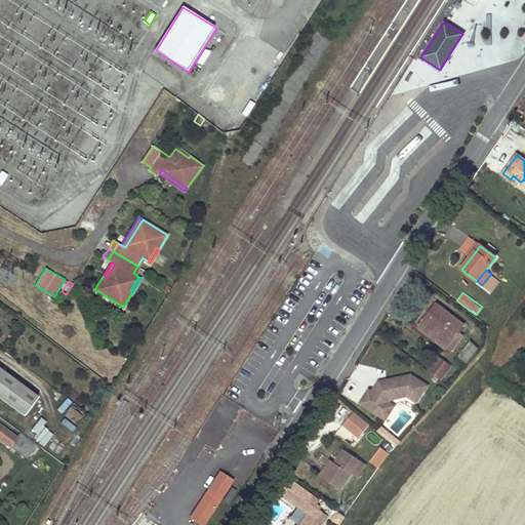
[(437,305),(419,327),(446,349),(446,348),(450,342),(455,347),(460,339),(455,336),(460,329),(463,325),(437,305)]
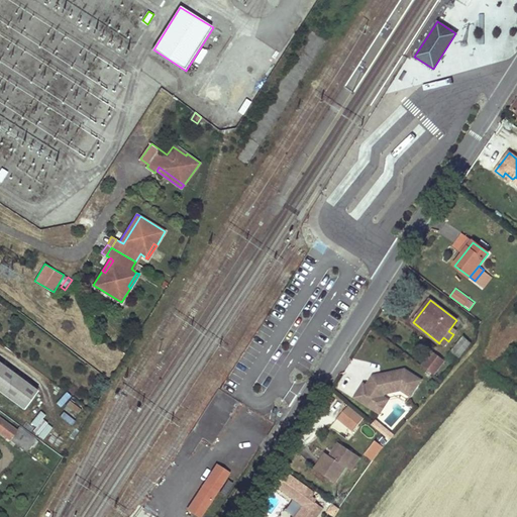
[(453,324),(448,331),(453,334),(458,328),(453,324)]
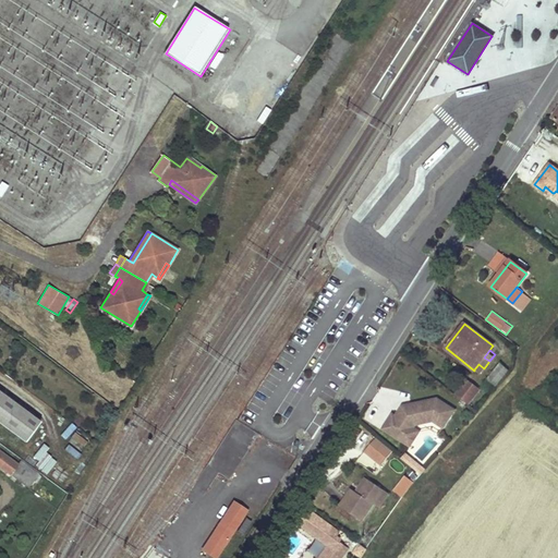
[(478,364),(474,370),(480,374),(484,368),(478,364)]
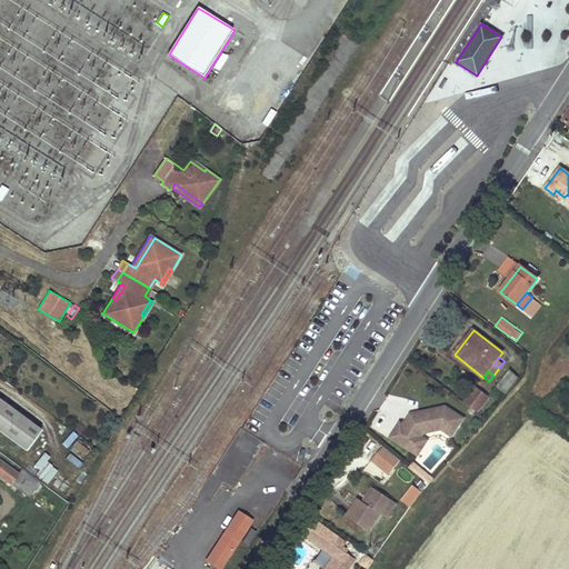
[(502,381),(497,387),(508,396),(513,389),(502,381)]
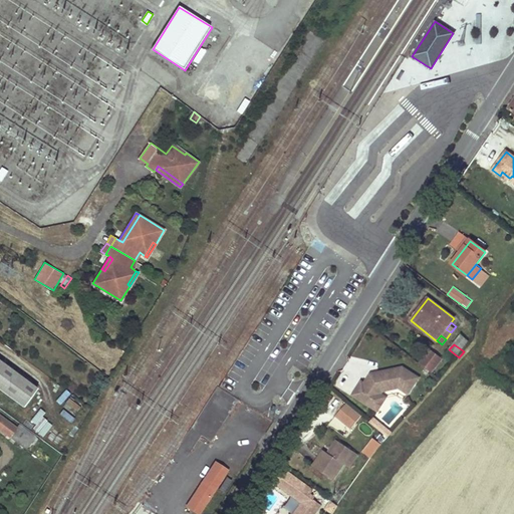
[(420,363),(432,372),(442,358),(431,349),(420,363)]
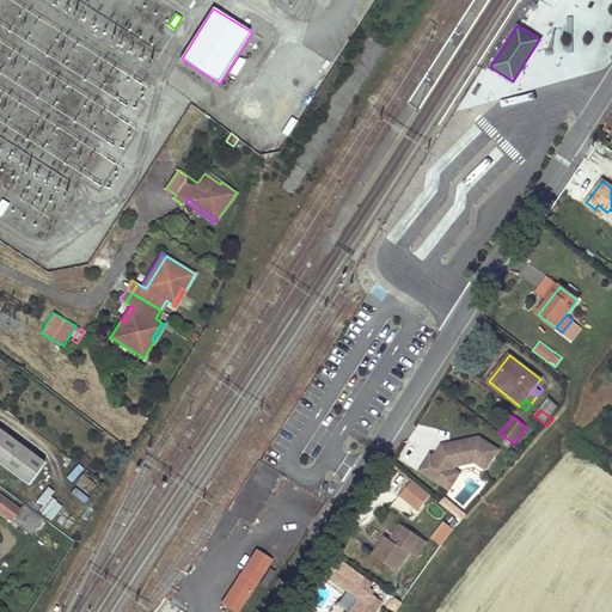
[(0,430),(0,464),(31,488),(47,465),(0,430)]
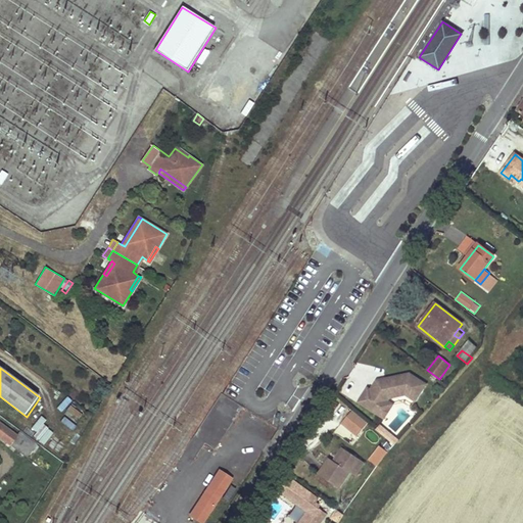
[(358,402),(378,414),(388,397),(405,393),(415,399),(425,382),(408,372),(383,378),(384,381),(379,382),(375,380),(370,389),(366,388),(358,402)]
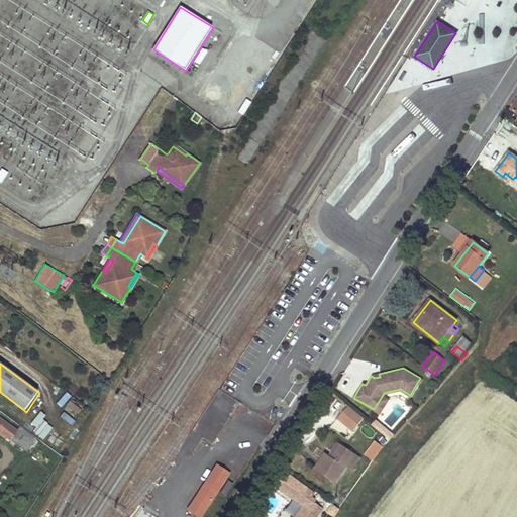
[(374,409),(380,413),(388,399),(399,396),(406,400),(410,395),(400,389),(384,393),(374,409)]
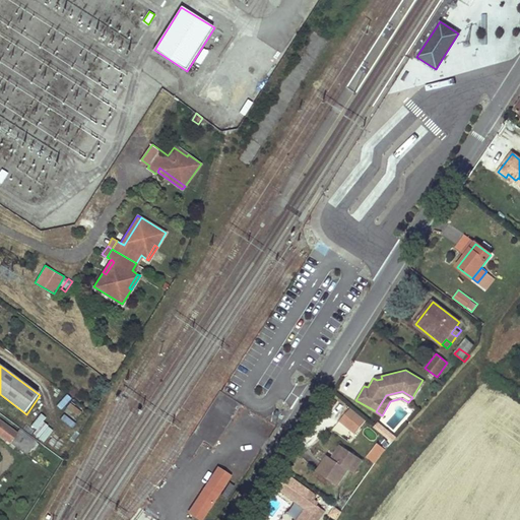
[(349,406),(332,428),(349,441),(366,419),(349,406)]
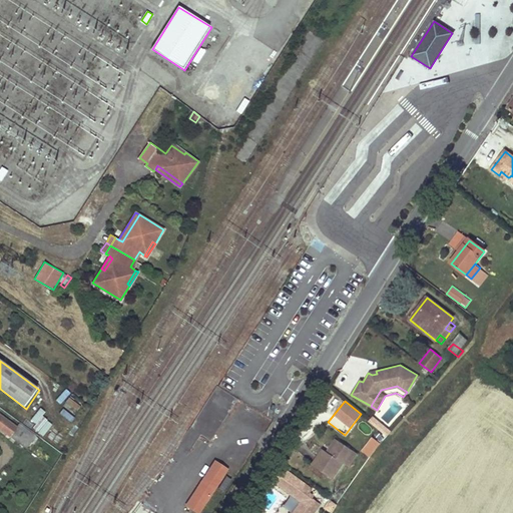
[(29,407),(20,420),(37,432),(46,420),(29,407)]
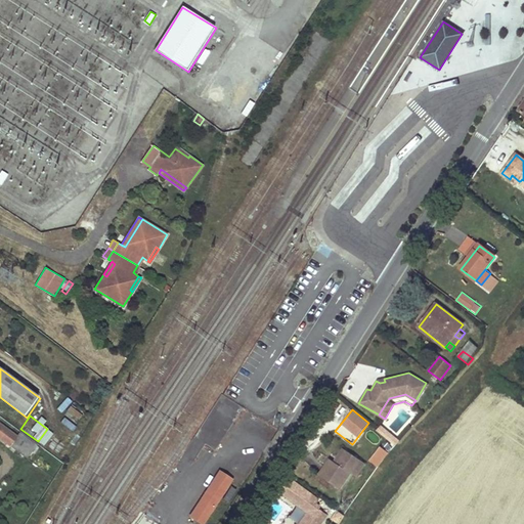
[(0,424),(0,438),(27,459),(34,448),(37,451),(39,447),(37,446),(37,444),(20,432),(17,436),(0,424)]
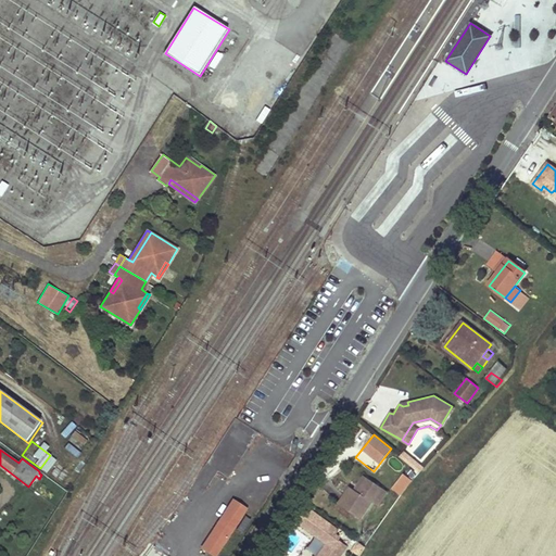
[(55,478),(64,466),(59,462),(49,474),(55,478)]
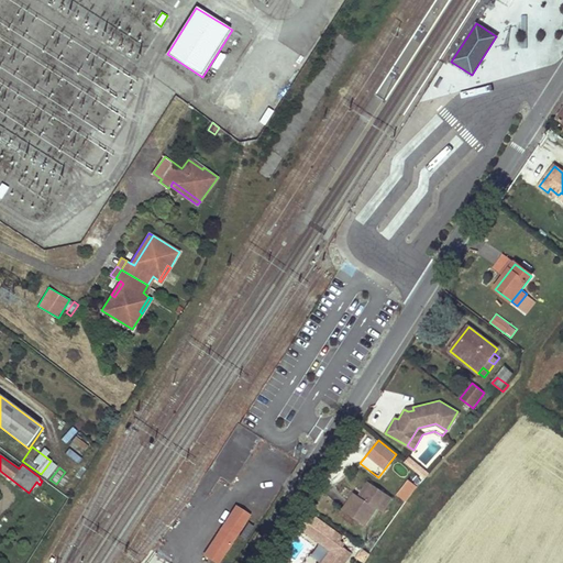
[(406,501),(418,486),(408,478),(396,495),(406,501)]
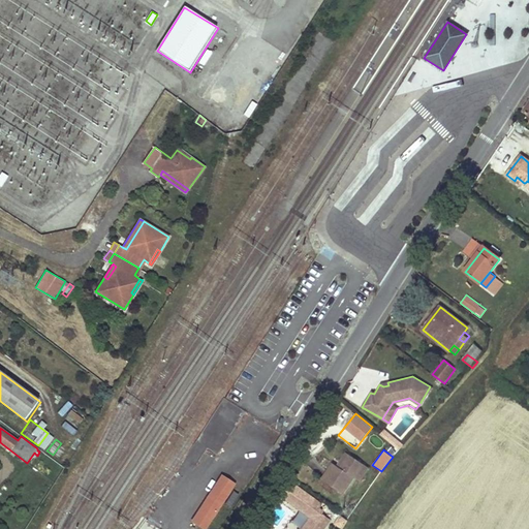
[(331,462),(320,477),(342,493),(353,477),(363,464),(344,452),(335,464),(331,462)]
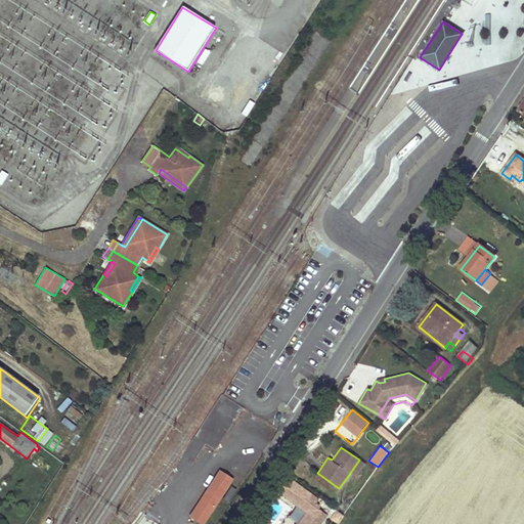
[(359,460),(350,473),(354,476),(364,463),(359,460)]
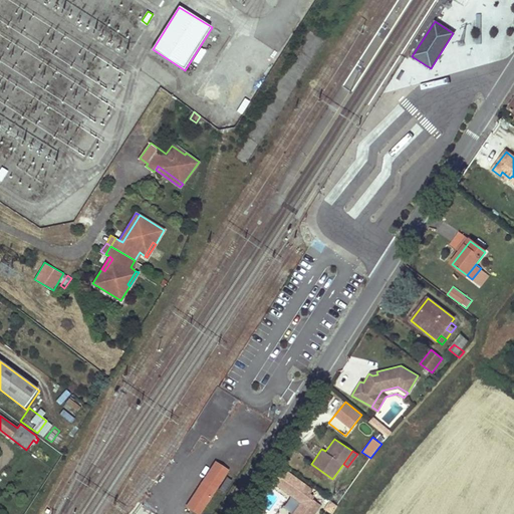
[(215,463),(187,506),(199,513),(226,470),(215,463)]
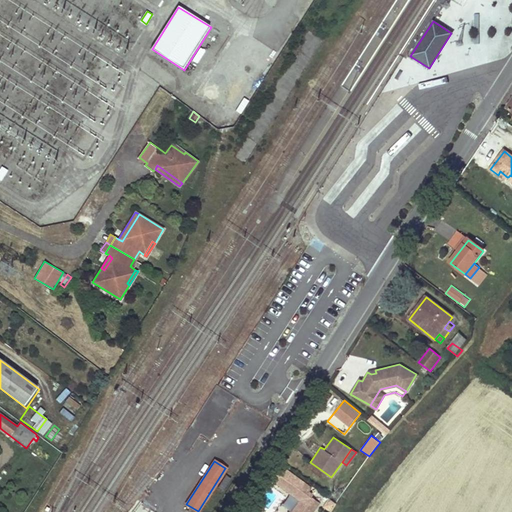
[(310,489),(279,465),(270,478),(278,485),(275,489),(281,493),(285,489),(301,501),(310,489)]
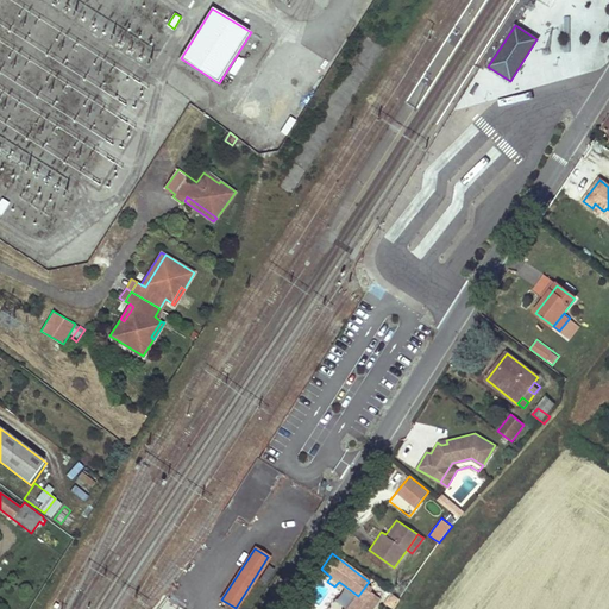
[(369,582),(358,596),(364,601),(375,585),(369,582)]
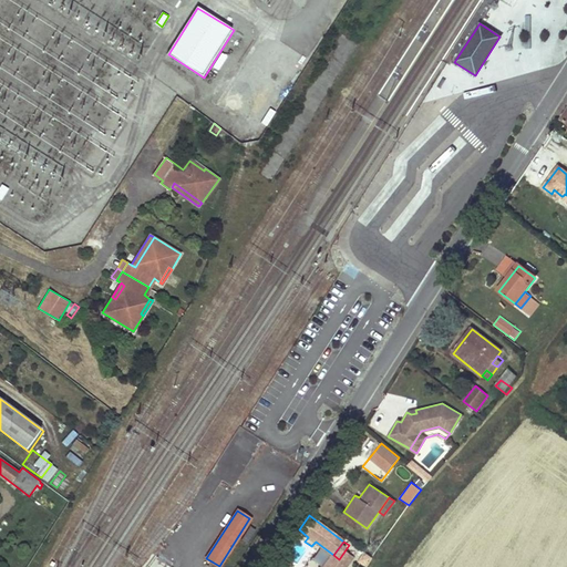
[(151,566),(171,566),(173,566),(155,557),(151,566)]
